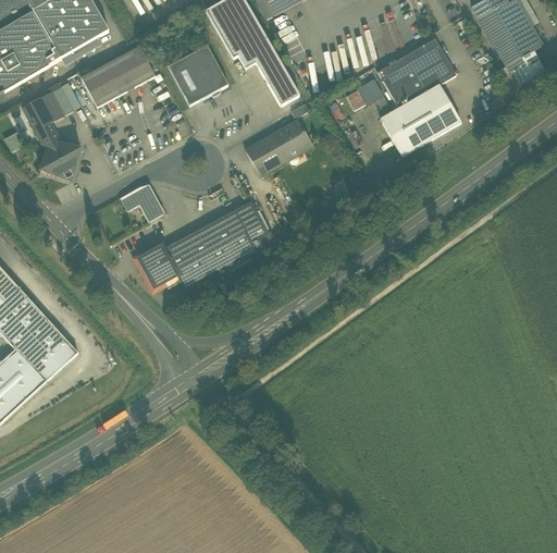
[(0,0),(0,29),(23,16),(34,10),(27,0),(0,0)]
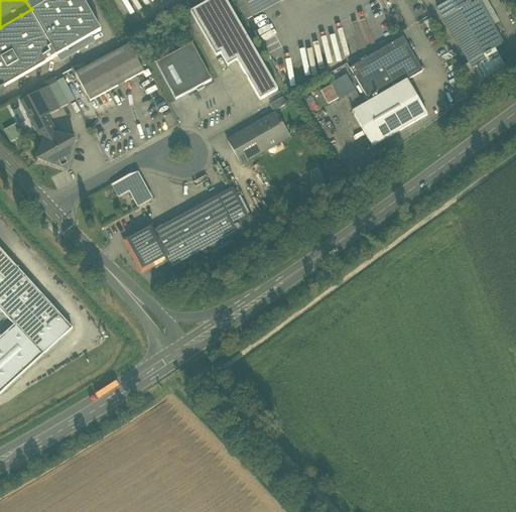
[(46,59),(56,52),(92,32),(101,27),(84,0),(46,0),(31,9),(21,15),(46,59)]
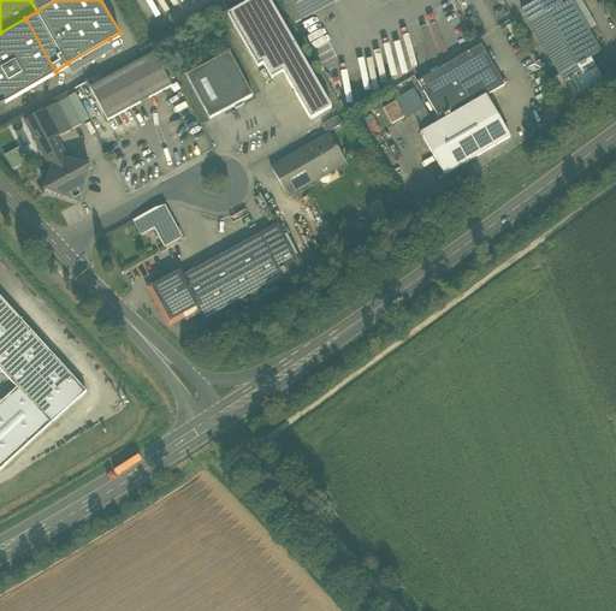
[(30,0),(37,11),(55,0),(30,0)]
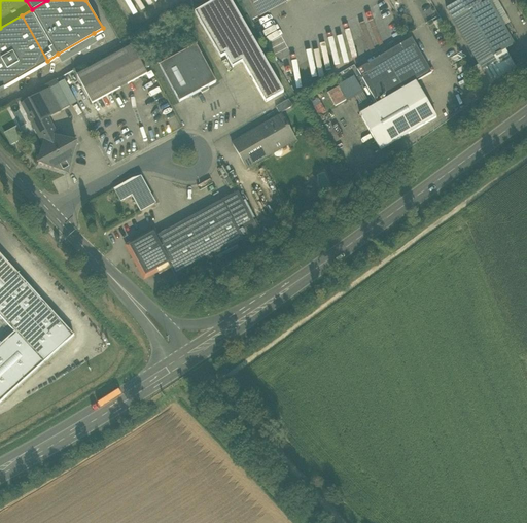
[(116,0),(126,15),(150,0),(116,0)]
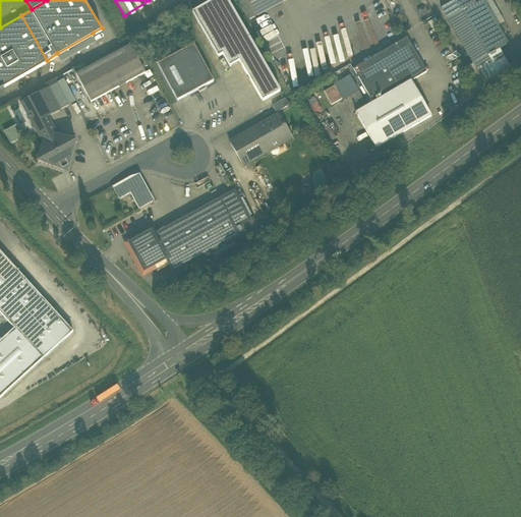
[(230,63),(239,58),(227,37),(244,26),(228,0),(208,0),(192,9),(218,54),(223,51),(230,63)]
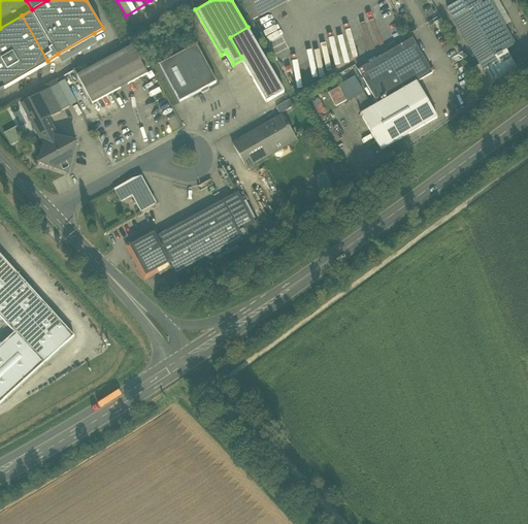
[(241,0),(252,17),(259,12),(252,0),(241,0)]
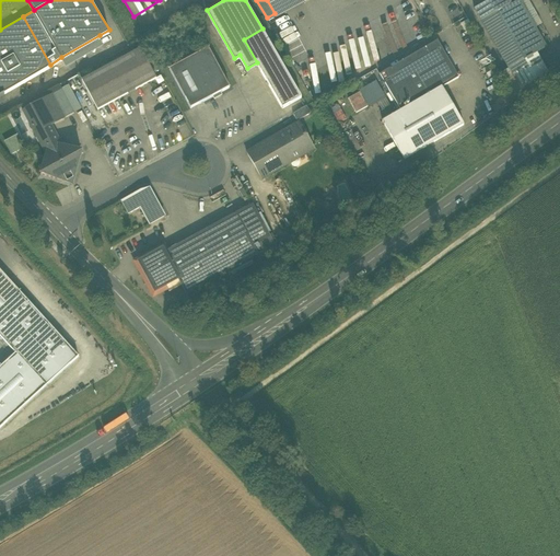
[(267,0),(275,13),(275,14),(300,0),(267,0)]
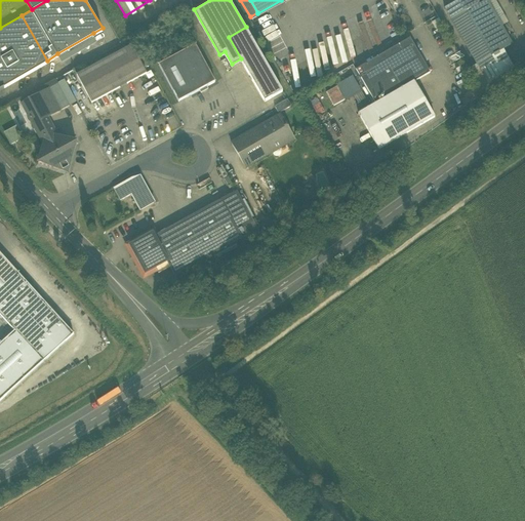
[(503,45),(493,28),(478,1),(477,0),(454,0),(445,5),(477,61),(503,45)]
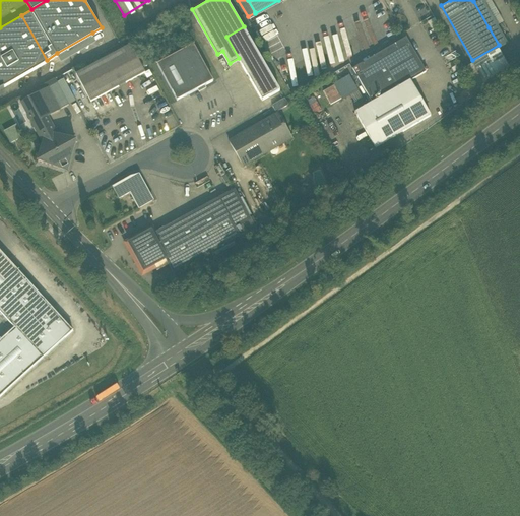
[(474,0),(473,1),(489,27),(498,22),(485,0),(474,0)]
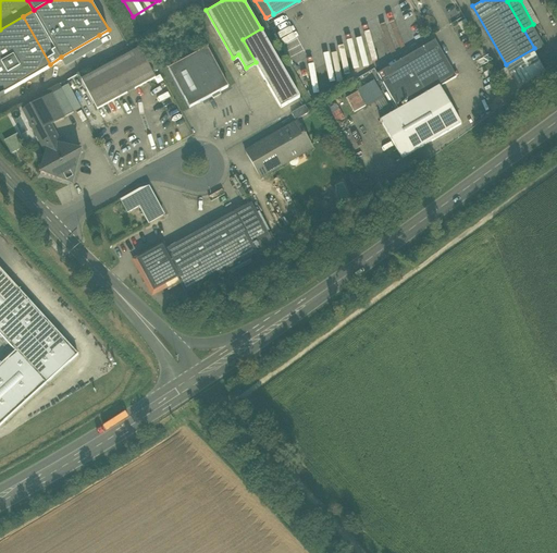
[(520,0),(533,24),(539,21),(527,0),(520,0)]
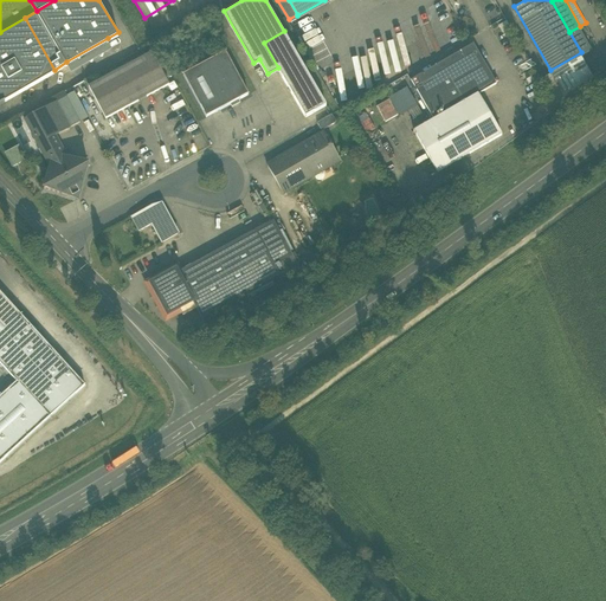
[(0,99),(55,70),(25,18),(0,32),(0,99)]
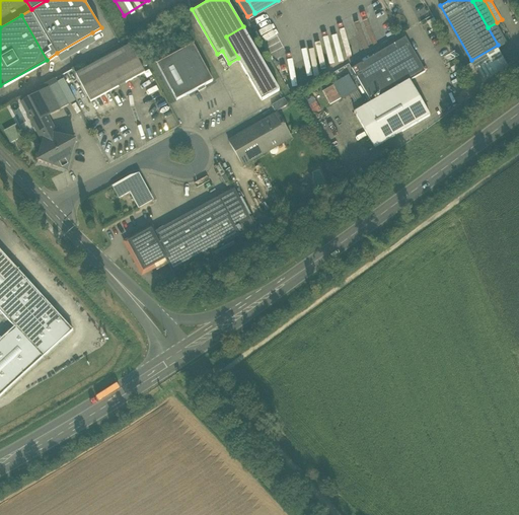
[(488,27),(498,45),(507,40),(497,22),(488,27)]
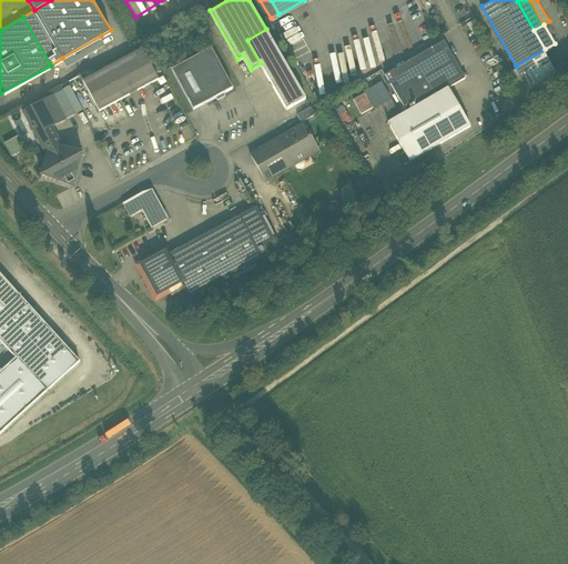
[(305,96),(266,29),(247,40),(261,63),(286,107),(305,96)]
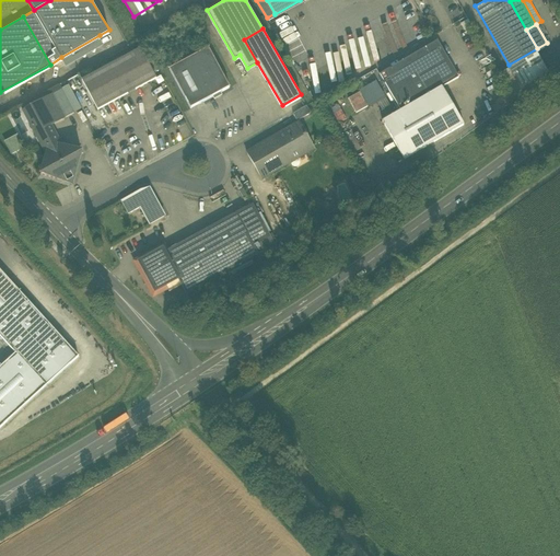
[(104,42),(100,35),(61,57),(66,64),(104,42)]
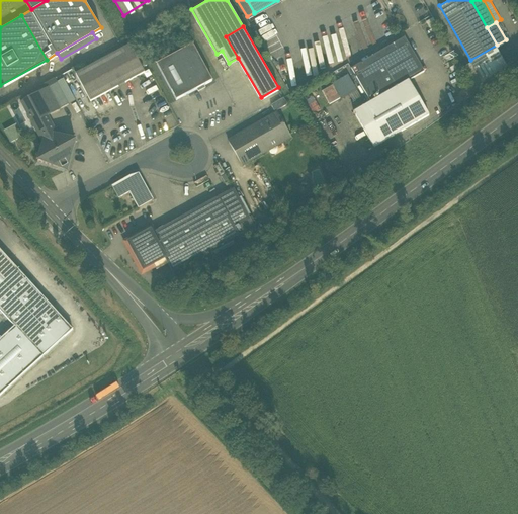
[(351,65),(370,99),(409,77),(424,69),(405,34),(351,65)]
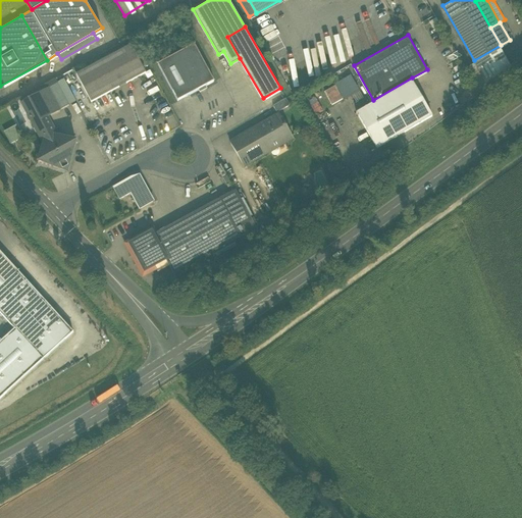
[(76,71),(91,99),(146,69),(131,42),(76,71)]
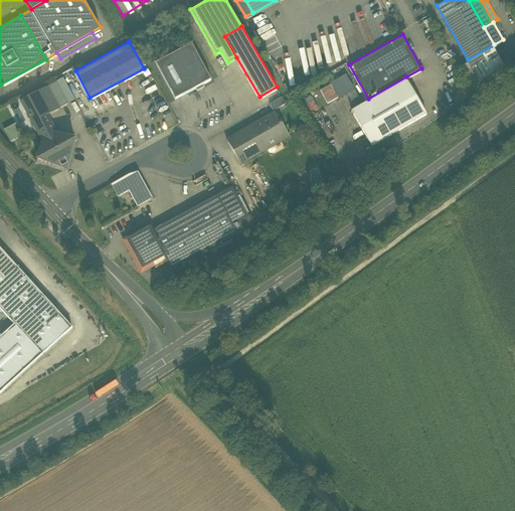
[(156,61),(175,97),(211,77),(191,41),(156,61)]
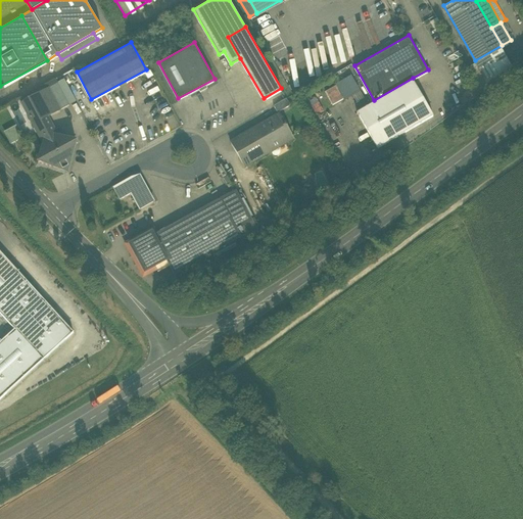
[(513,65),(502,45),(475,60),(483,76),(484,76),(475,81),(480,89),(513,65)]
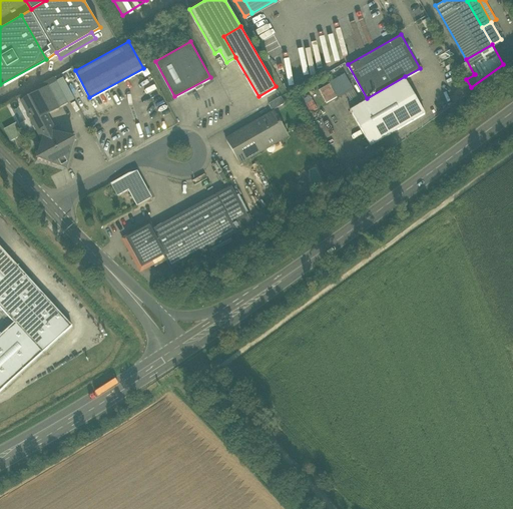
[(458,64),(466,79),(474,74),(466,59),(458,64)]
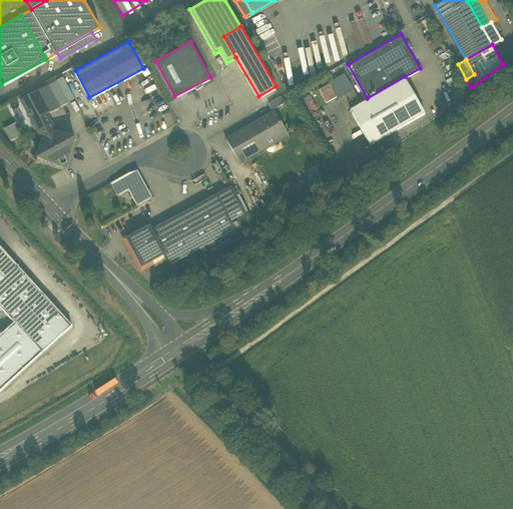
[(345,71),(329,80),(330,81),(337,94),(338,95),(354,87),(345,71)]
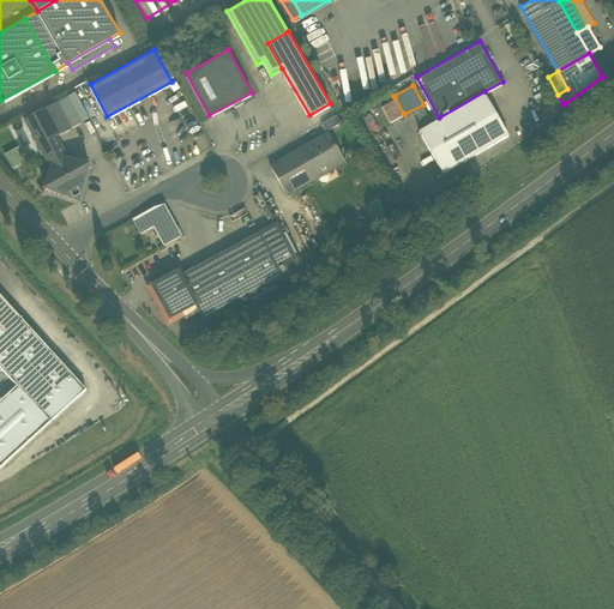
[(22,112),(25,118),(56,101),(67,95),(67,94),(64,89),(22,112)]
